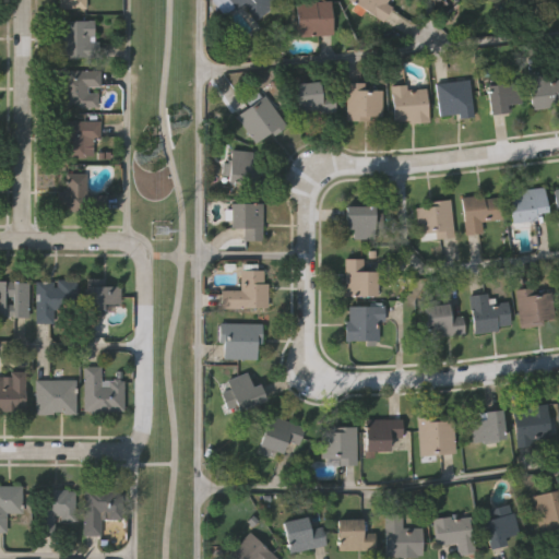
[(84,10),(83,0),(56,0),(57,10),(84,10)]
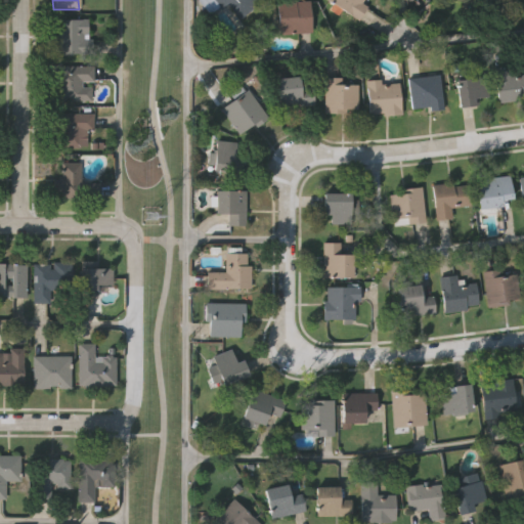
[(259,0),(237,18),(224,3),(218,8),(217,6),(207,14),(193,0),(259,0)]
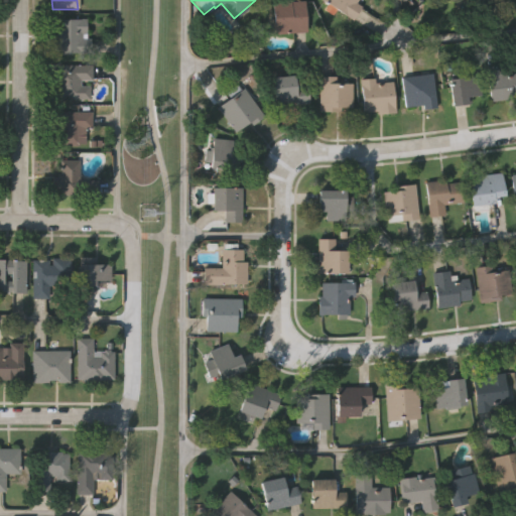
[(302,0),(305,31),(273,33),(270,0),(302,0)]
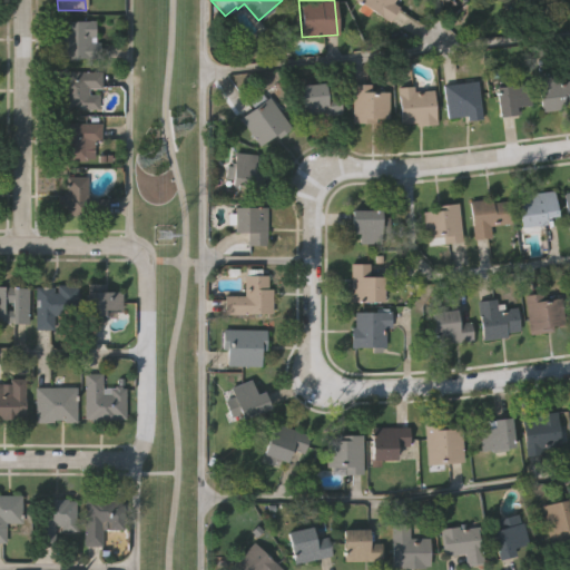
[(396,0),(395,3),(401,8),(393,21),(356,0),(396,0)]
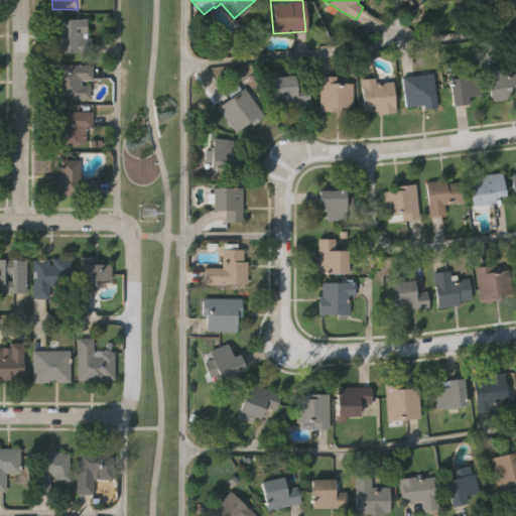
[(53,53),(53,47),(51,47),(51,28),(54,28),(54,19),(87,19),(87,35),(81,35),(81,40),(90,40),(90,53),(53,53)]
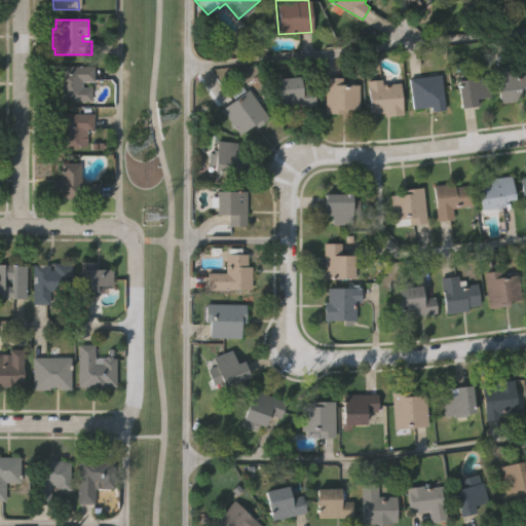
[(525,98),(499,102),(494,66),(512,64),(514,74),(525,72),(525,98)]
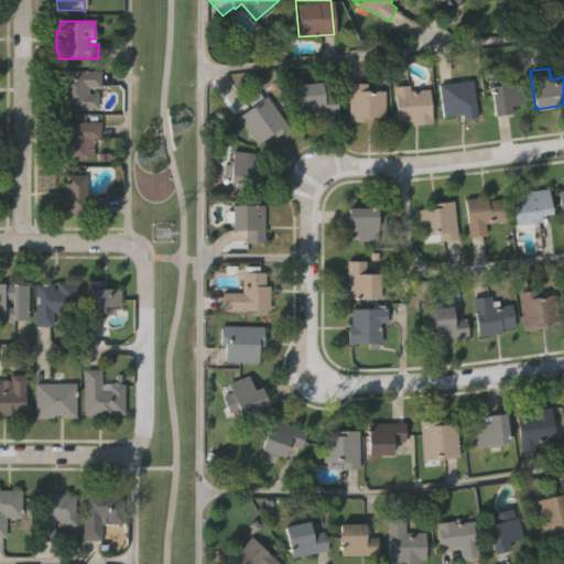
[(87,87),(87,94),(97,94),(97,108),(57,108),(57,91),(54,91),(54,71),(99,71),(99,87),(87,87)]
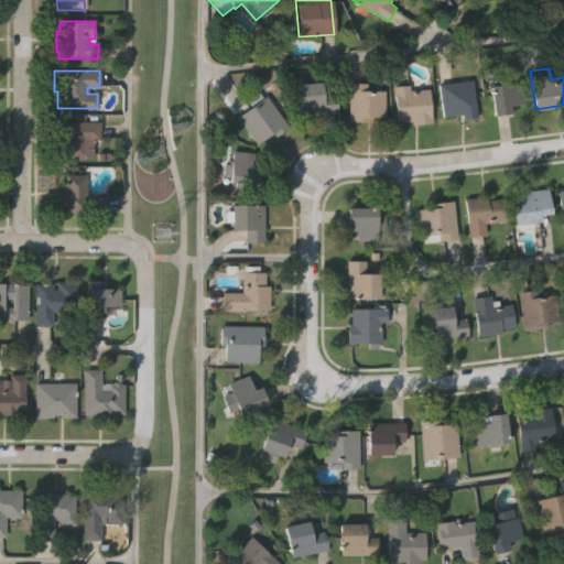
[(338,111),(301,116),(297,85),(323,82),(324,94),(336,91),(338,111)]
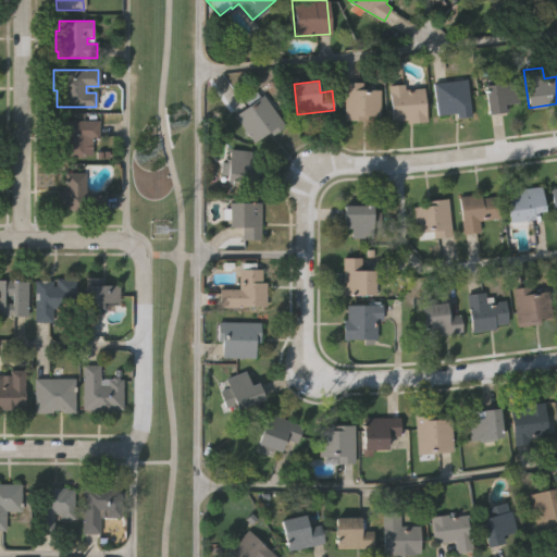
[(436,116),(433,84),(471,81),(474,116),(453,119),(453,114),(436,116)]
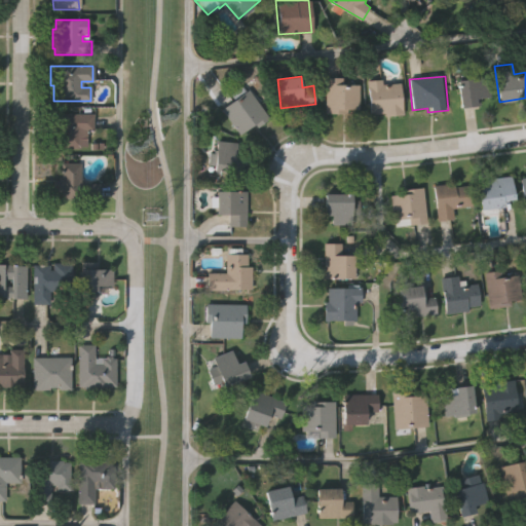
[(461,108),(460,78),(492,76),(493,99),(479,100),(480,107),(461,108)]
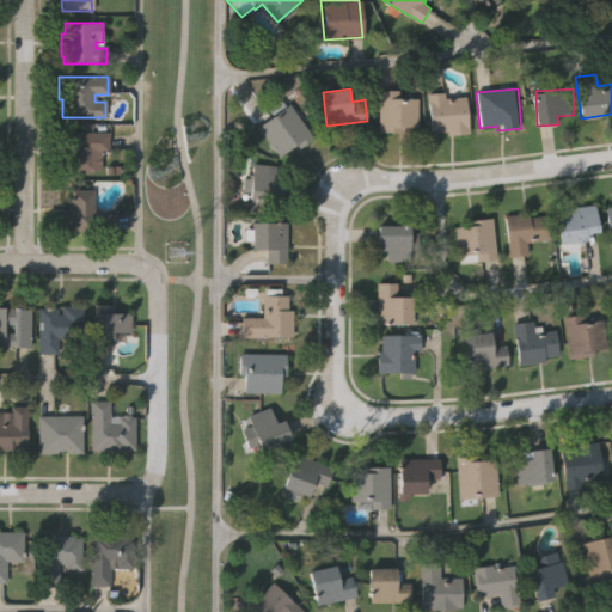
[(378,134),(379,91),(401,91),(401,98),(420,99),(418,130),(404,130),(404,134),(378,134)]
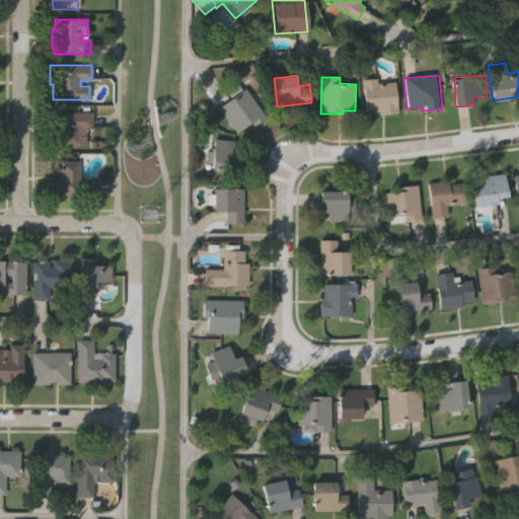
[(366,114),(363,80),(378,78),(379,84),(397,82),(400,113),(379,115),(378,113),(366,114)]
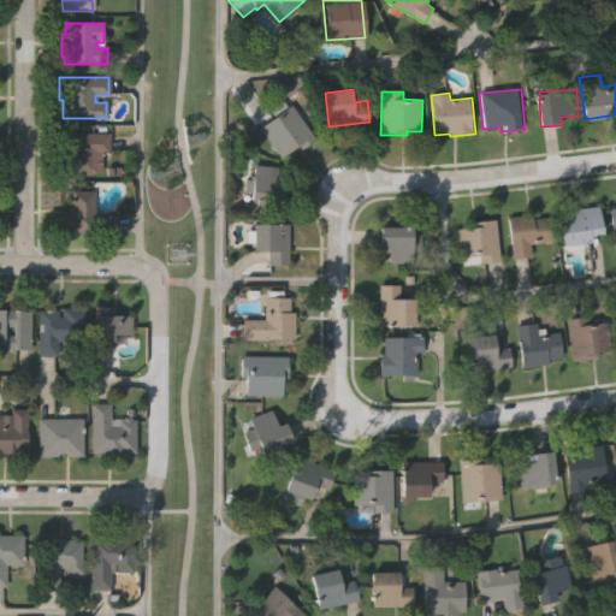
[(314,138),(300,149),(296,144),(279,157),(258,125),(289,104),(314,138)]
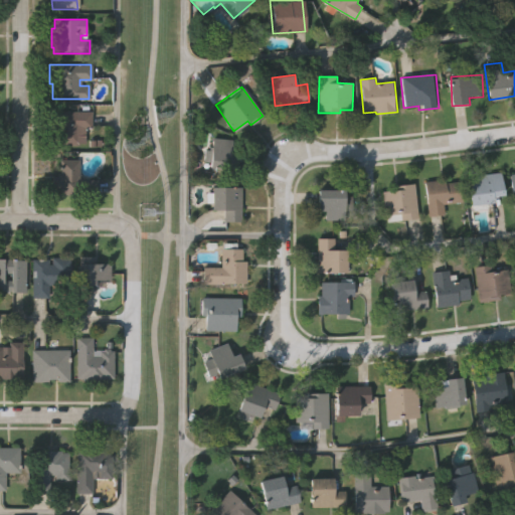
[(77,144),(50,144),(50,112),(90,112),(90,128),(77,128),(77,144)]
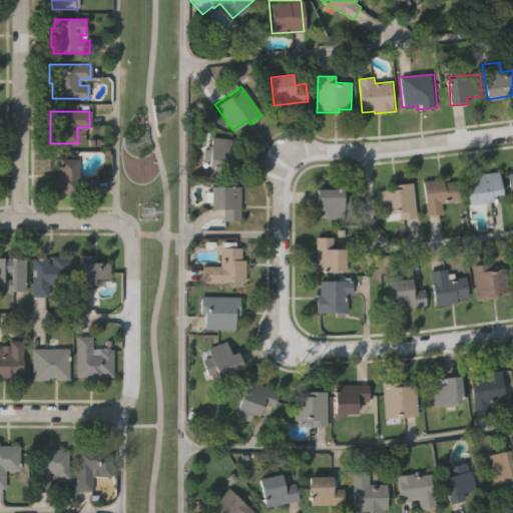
[(208,164),(209,158),(204,158),(205,146),(209,147),(210,134),(230,135),(229,149),(236,149),(235,166),(208,164)]
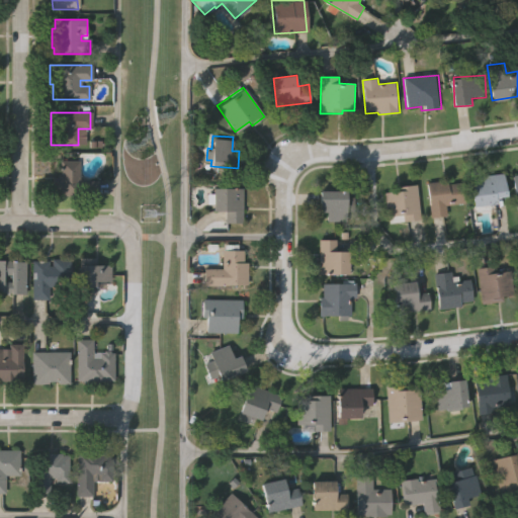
[(84,180),(98,180),(98,196),(53,196),(52,177),(57,177),(57,174),(61,174),(61,161),(80,160),(80,174),(84,180)]
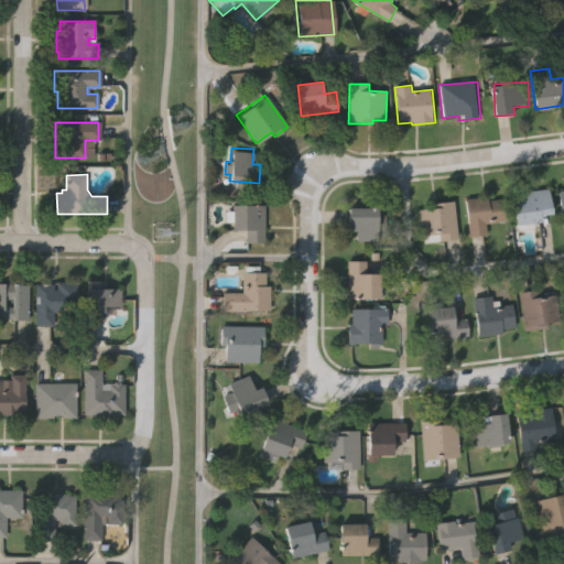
[(550,213),(537,215),(538,223),(513,226),(509,192),(546,186),(550,213)]
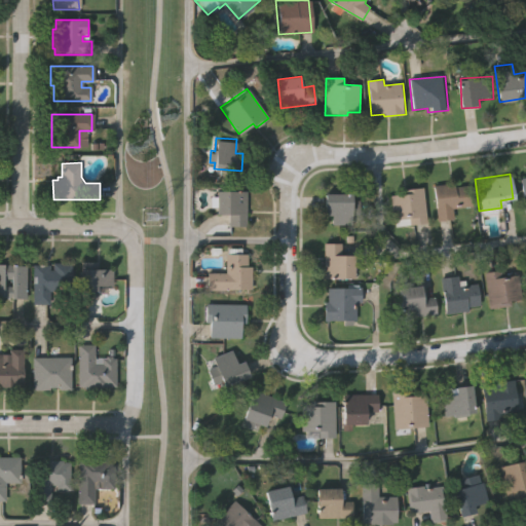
[(471,207),(452,209),(453,219),(437,221),(431,184),(452,181),(452,185),(467,183),(471,207)]
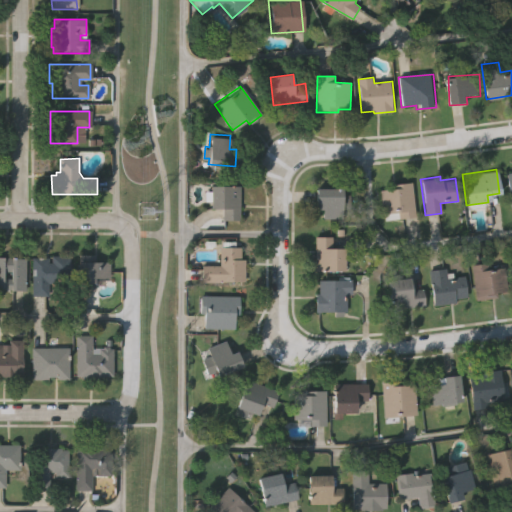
[(382,221),(378,190),(389,189),(388,183),(410,180),(415,216),(382,221)]
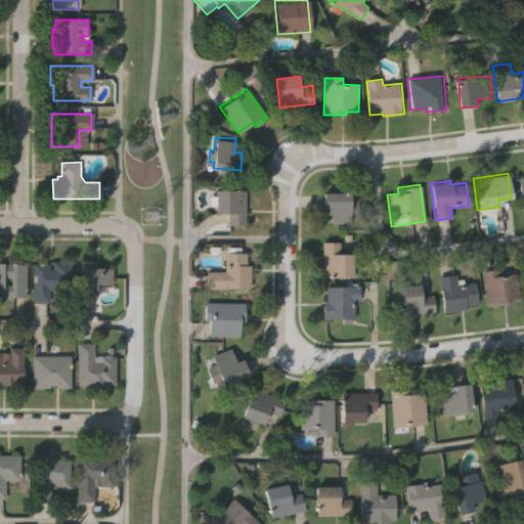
[(228,225),(228,214),(215,214),(215,207),(210,207),(210,197),(216,197),(216,190),(247,190),(247,225),(228,225)]
